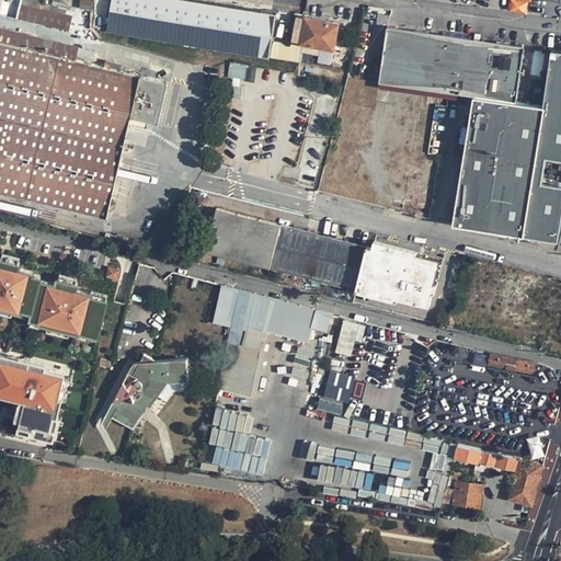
[(9,1),(4,0),(0,0),(0,12),(6,14),(9,1)]
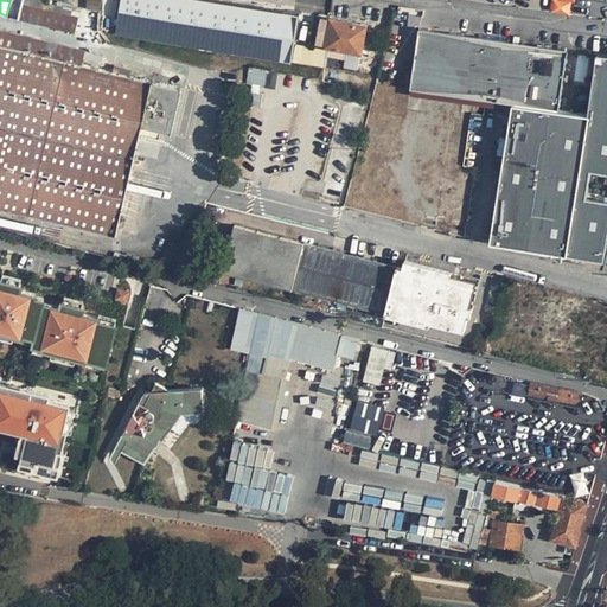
[(72,8),(37,0),(20,0),(17,17),(75,31),(78,17),(71,14),(72,8)]
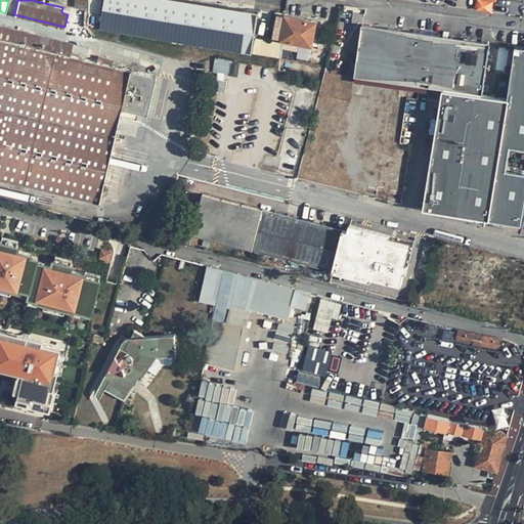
[(74,0),(75,8),(88,8),(87,0),(74,0)]
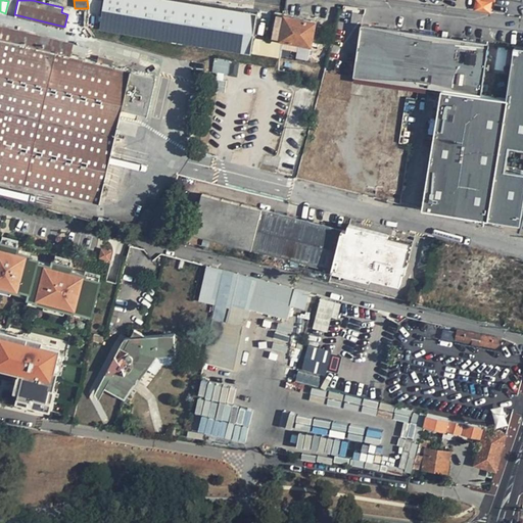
[(221,6),(183,0),(104,0),(100,29),(251,53),(258,12),(221,6)]
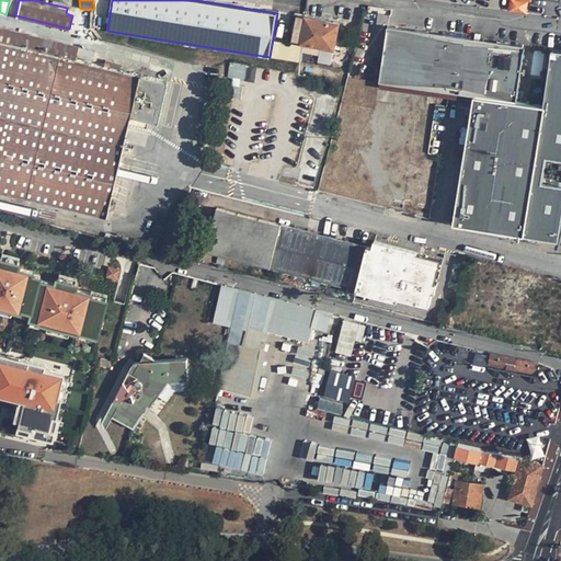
[(339,23),(297,15),(297,16),(293,41),(341,49),(343,35),(338,34),(339,23)]
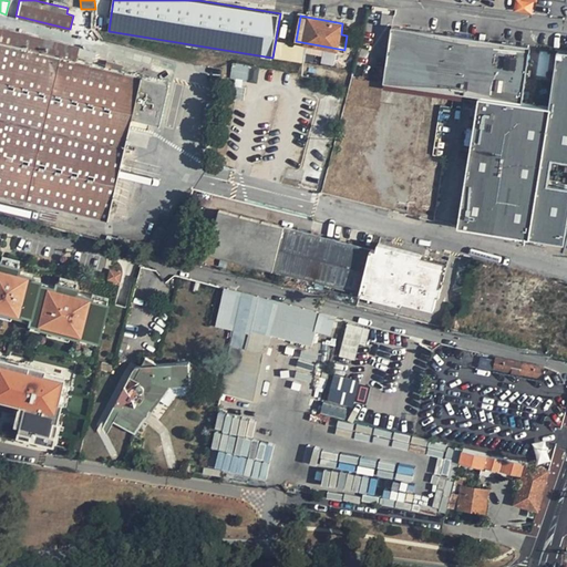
[(0,193),(106,218),(130,123),(138,125),(140,119),(157,123),(167,81),(124,70),(125,63),(106,59),(104,65),(76,59),(34,50),(38,35),(0,27),(0,193)]
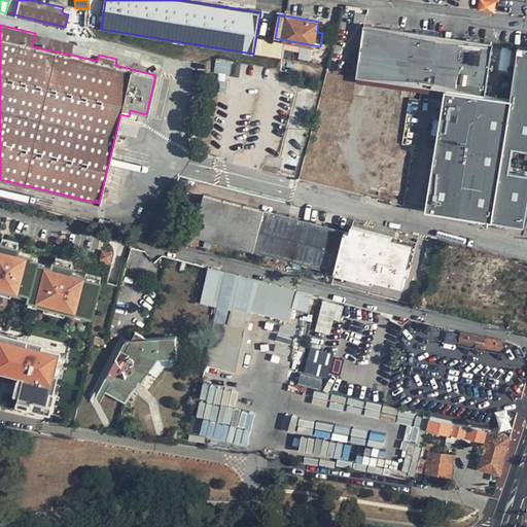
[(493,43),(364,25),(357,77),(486,95),(487,85),(493,43)]
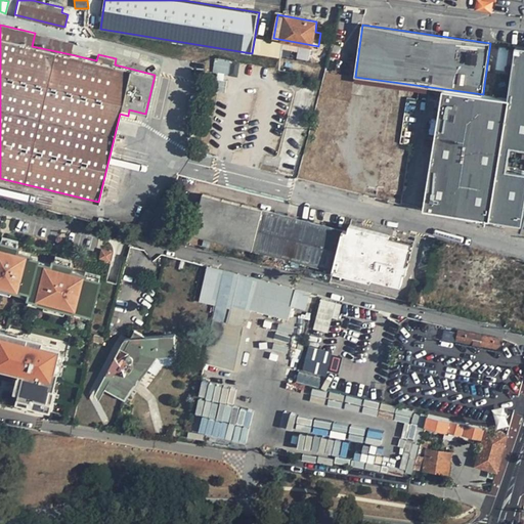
[(74,42),(35,33),(32,46),(71,54),(74,42)]
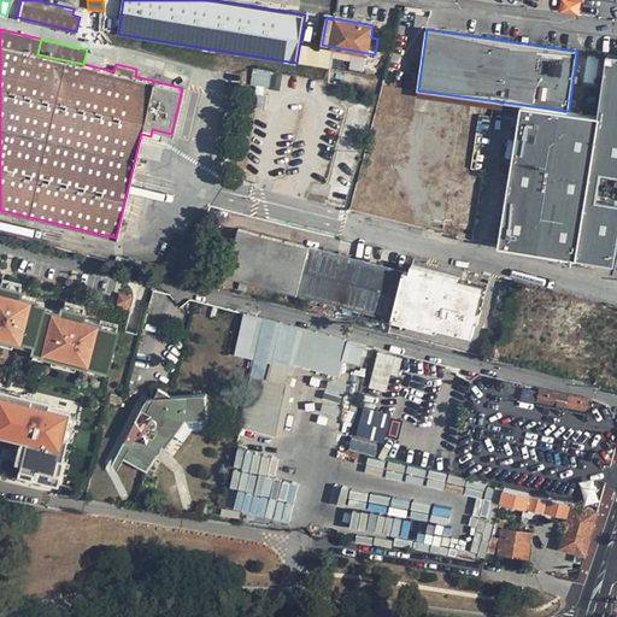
[(601,117),(519,106),(499,252),(506,253),(616,271),(616,53),(610,53),(601,117)]
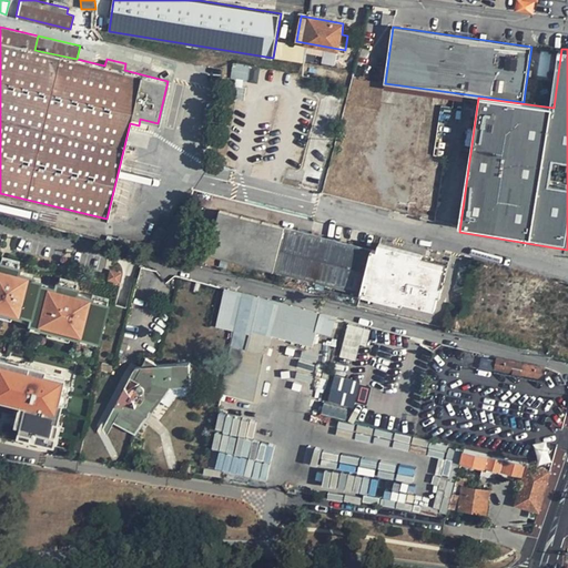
[(249,80),(250,66),(232,63),(231,79),(249,80)]
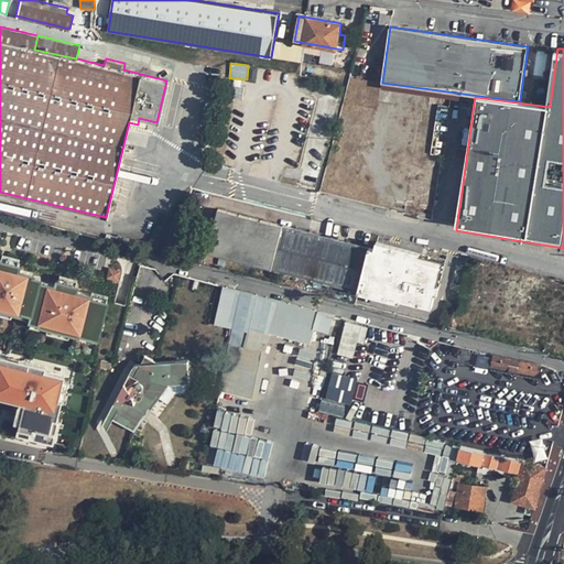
[(368,248),(217,209),(206,253),(357,291),(368,248)]
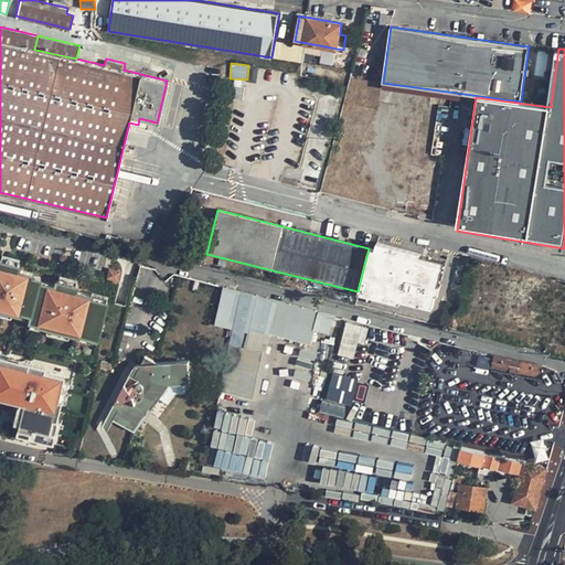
[(376,243),(375,248),(424,262),(439,265),(446,267),(447,260),(376,243)]
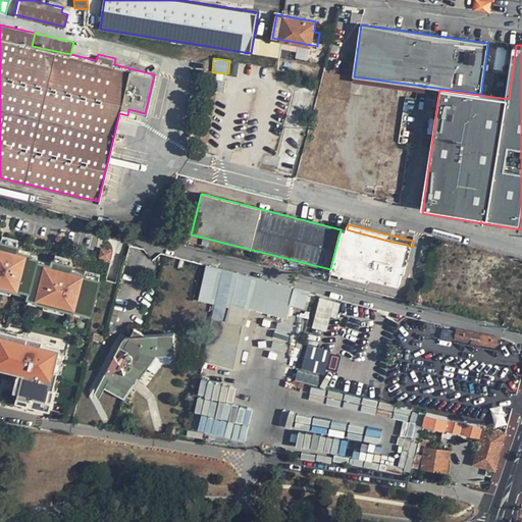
[(347,229),(342,228),(330,270),(369,280),(370,276),(400,283),(402,278),(382,273),(387,255),(382,254),(384,247),(389,248),(392,242),(347,229)]
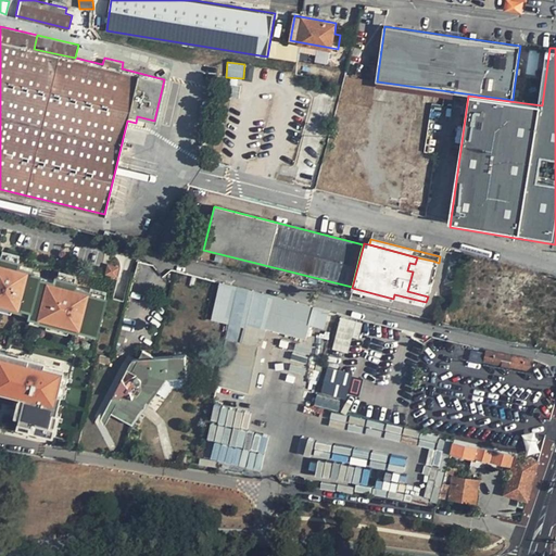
[(0,249),(0,255),(16,260),(17,254),(0,249)]
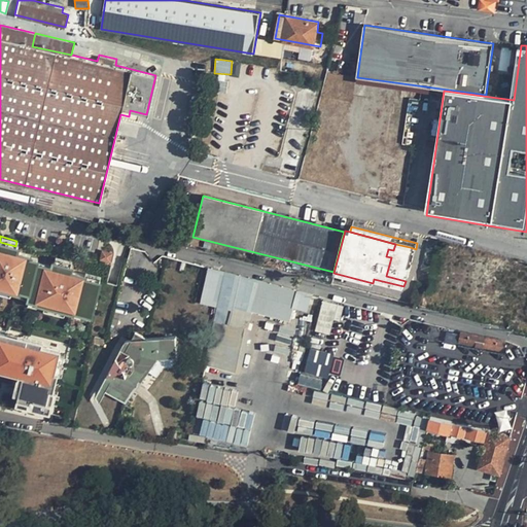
[(0,287),(13,291),(16,292),(18,292),(19,289),(27,292),(28,292),(26,299),(28,300),(36,302),(35,303),(36,303),(43,305),(64,310),(71,312),(72,310),(90,315),(99,280),(98,280),(83,277),(84,275),(69,271),(70,266),(69,266),(53,261),(51,260),(49,266),(43,265),(37,262),(35,262),(36,259),(28,257),(29,255),(15,251),(16,246),(15,246),(0,242),(0,287)]
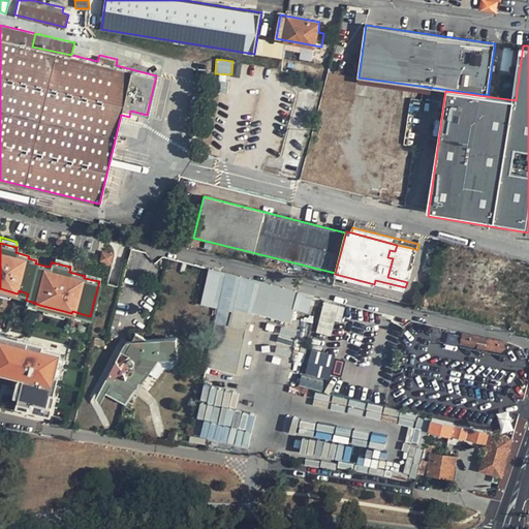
[(411,248),(397,245),(395,251),(390,250),(387,257),(393,258),(387,277),(407,282),(408,276),(404,274),(411,248)]
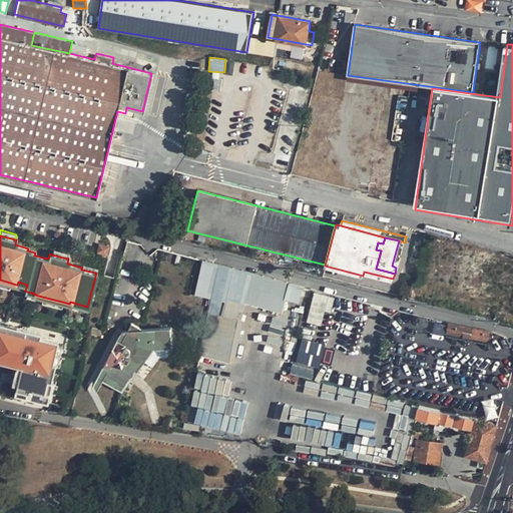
[(399,240),(392,266),(396,268),(399,268),(405,242),(399,240)]
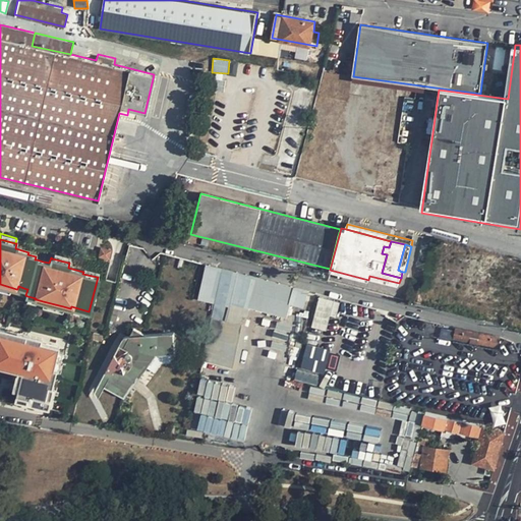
[(100,247),(98,255),(107,258),(109,249),(100,247)]
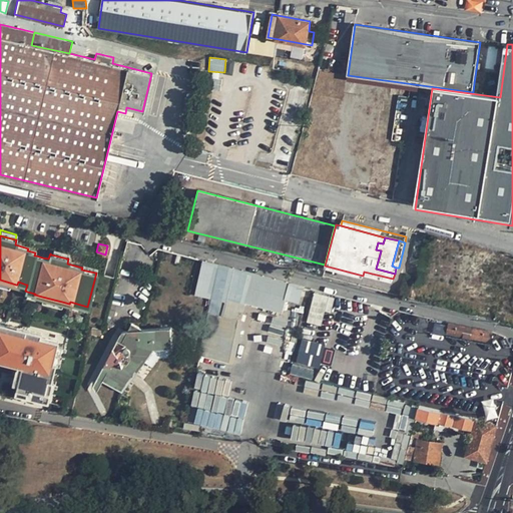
[(52,249),(51,254),(67,259),(68,253),(52,249)]
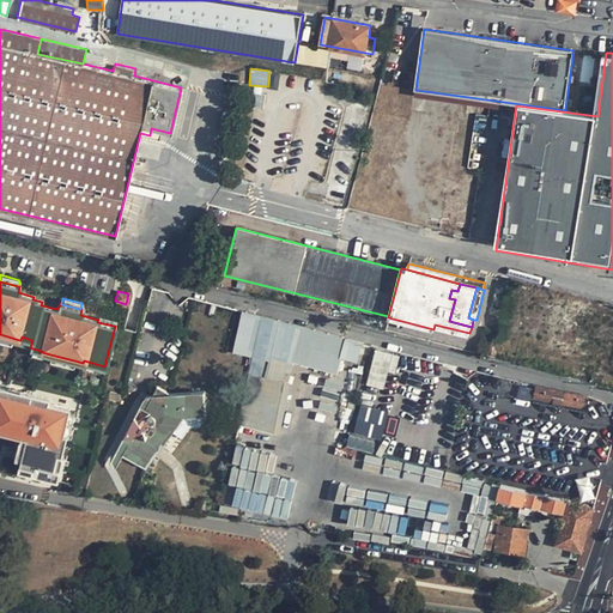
[(262,316),(243,311),(235,352),(254,356),(262,316)]
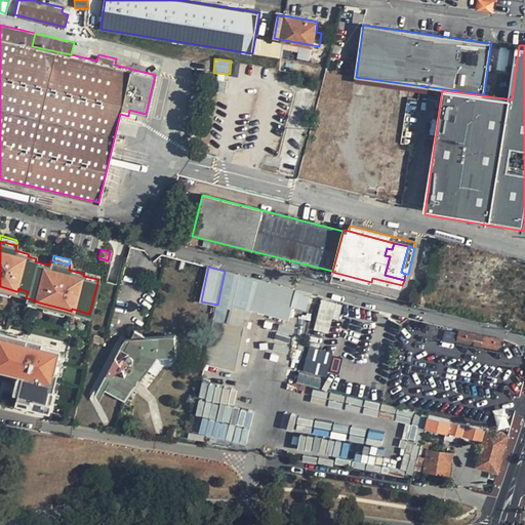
[(83,276),(97,279),(98,274),(84,271),(84,274),(83,276)]
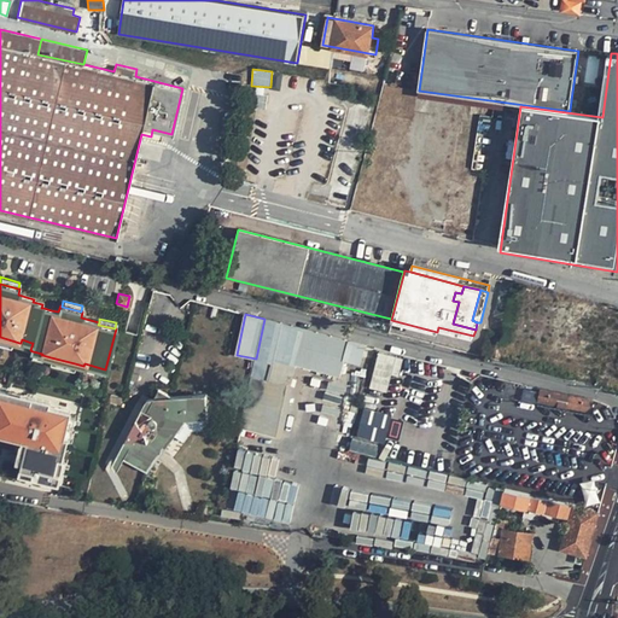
[(366,345),(264,319),(256,359),(242,427),(284,437),(287,419),(295,384),(290,384),(295,365),(339,375),(343,360),(360,363),(366,345)]
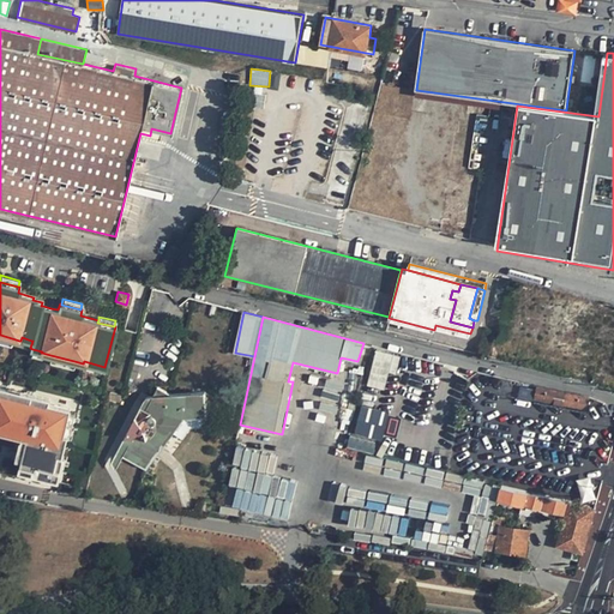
[(16,339),(0,335),(0,341),(14,345),(16,339)]
